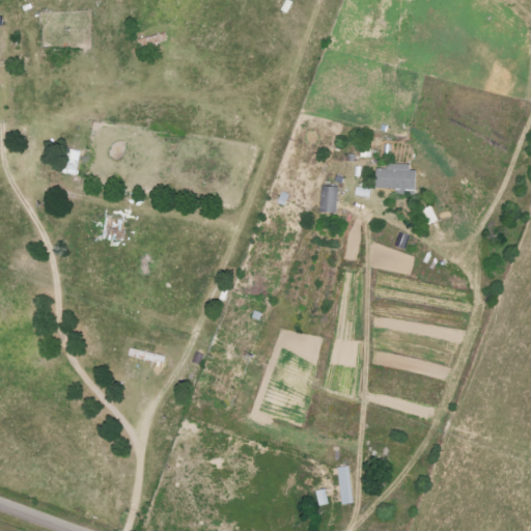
[(81,151),(65,150),(63,175),(79,176),(81,151)]
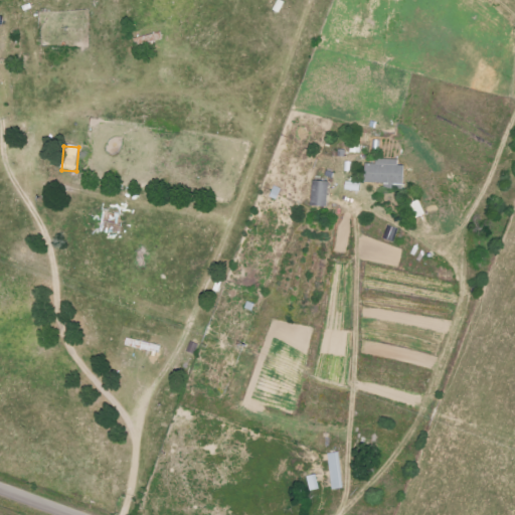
[(404,185),(405,167),(397,167),(397,161),(375,161),(375,165),(364,165),(364,184),(404,185)]
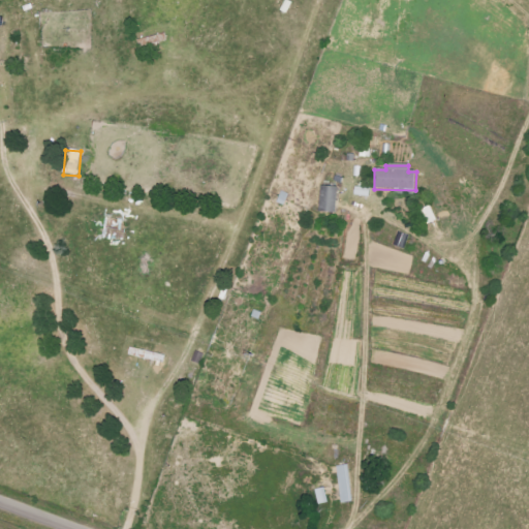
[(319,213),(337,214),(338,188),(320,187),(319,213)]
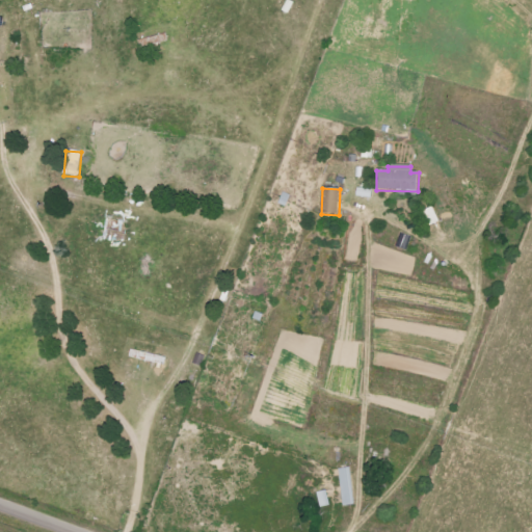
[(354,506),(351,469),(340,470),(343,507),(354,506)]
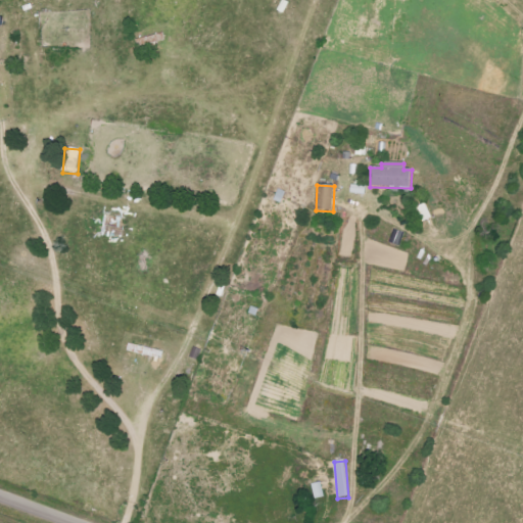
[(324,498),(321,483),(312,485),(315,500),(324,498)]
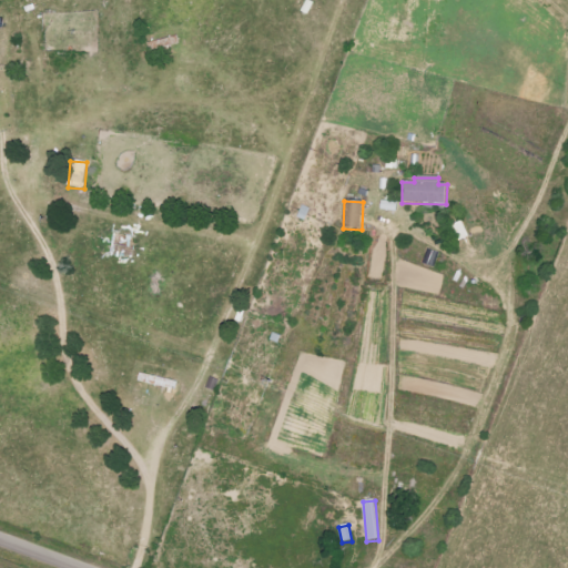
All buildings are outlined.
